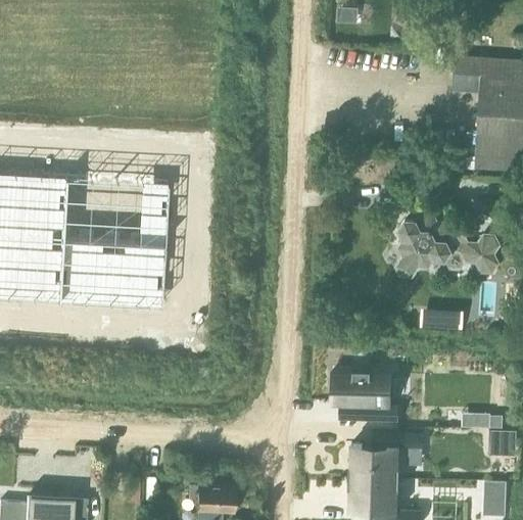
[(453,93),(479,94),(476,148),(476,151),(475,170),(522,173),(522,60),(465,57),(455,57),(453,93)]
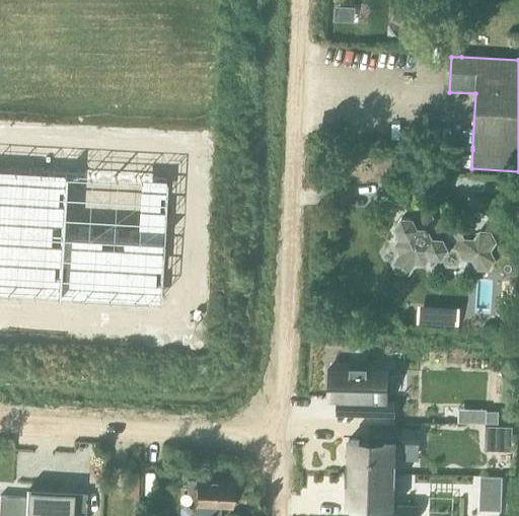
[(0,295),(59,299),(160,304),(167,182),(65,176),(0,172),(0,295)]
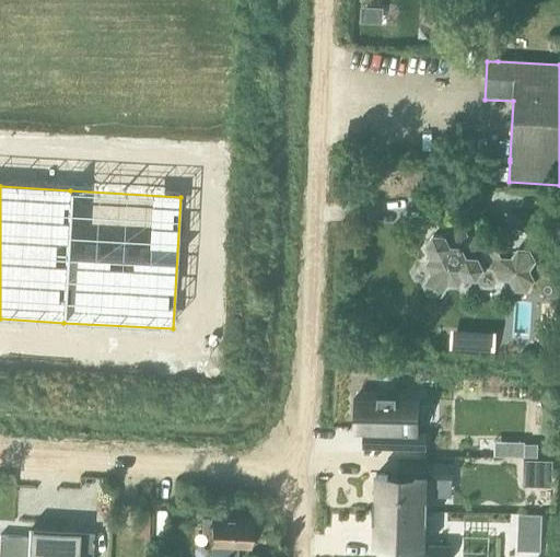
[(527,293),(533,283),(528,274),(535,264),(529,254),(517,254),(512,263),(500,263),(496,252),(483,252),(479,241),(467,241),(463,230),(451,230),(444,239),(433,239),(427,247),(432,258),(426,267),(431,278),(424,287),(430,298),(441,298),(447,289),(458,289),(465,280),(476,280),(482,271),(494,271),(499,282),(510,282),(515,293),(527,293)]
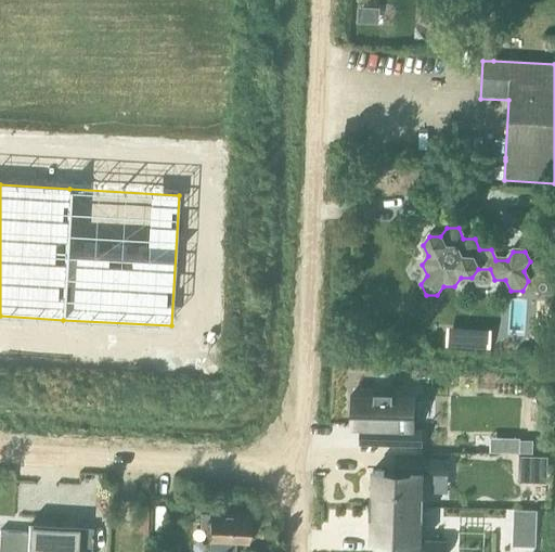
[(478,331),(477,350),(491,351),(492,332),(478,331)]
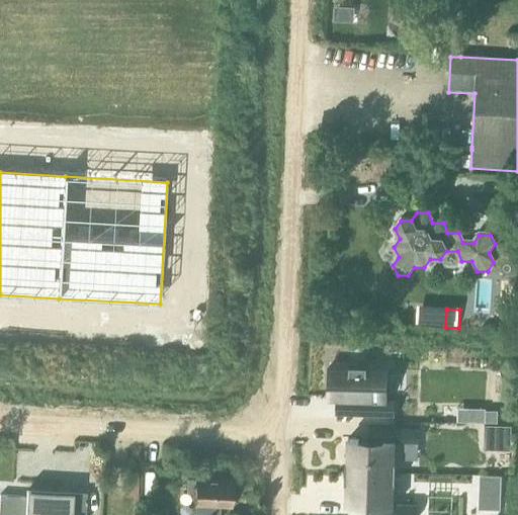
[(329,370),(328,403),(336,403),(335,418),(395,419),(396,403),(386,403),(387,371),(367,371),(367,368),(349,368),(349,370),(329,370)]
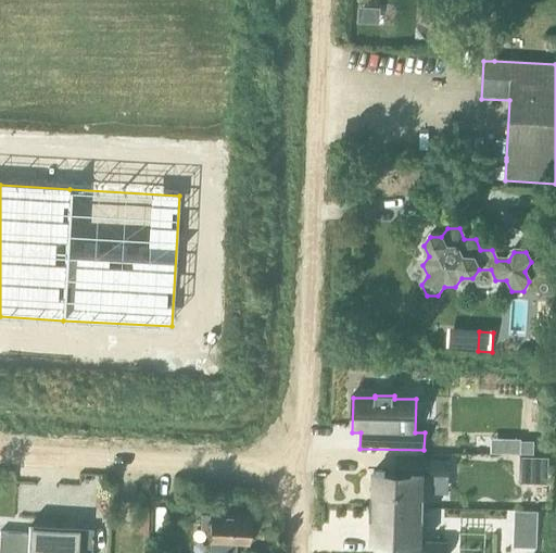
[(521,455),(521,441),(502,440),(502,455),(521,455)]
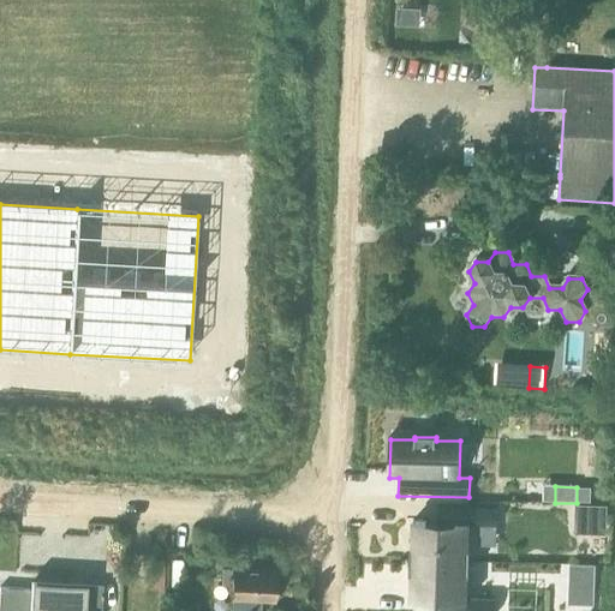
[(411,526),(410,563),(467,564),(467,527),(495,527),(495,509),(436,508),(436,526),(411,526)]
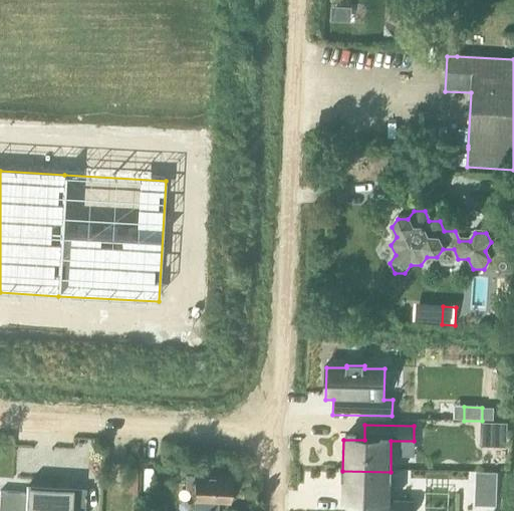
[(508,426),(481,425),(480,437),(507,438),(508,426)]
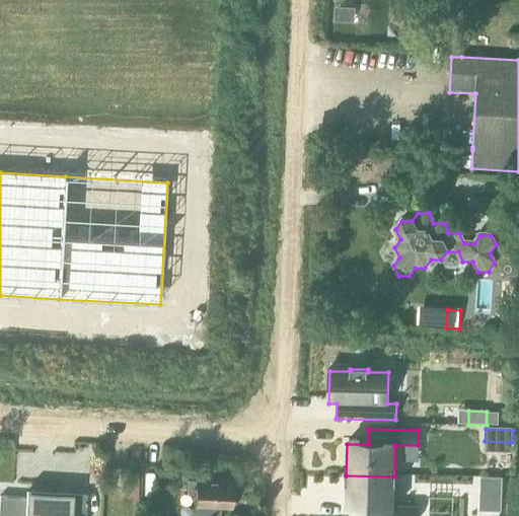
[(346,475),(345,506),(367,507),(366,515),(416,515),(417,508),(393,507),(394,476),(346,475)]
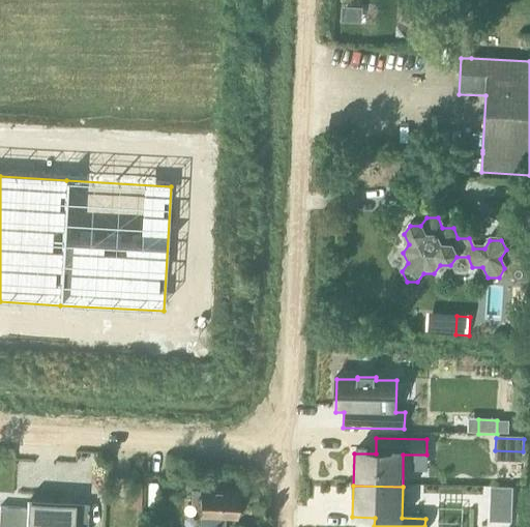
[(491,501),(511,502),(512,490),(491,490),(491,501)]
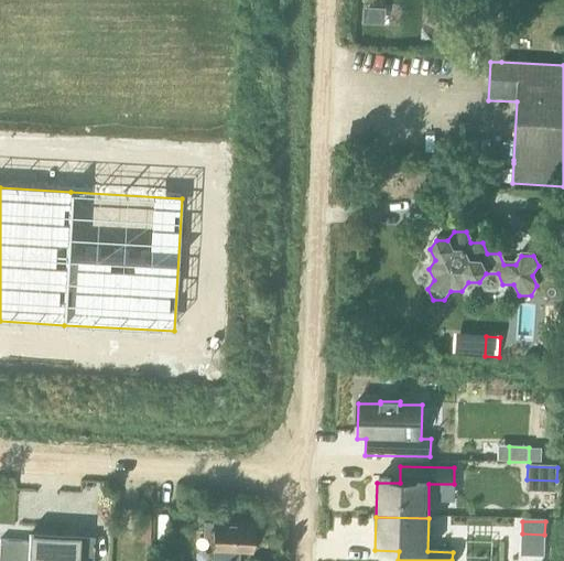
[(204,526),(204,538),(214,539),(213,553),(214,553),(213,560),(237,560),(238,554),(251,556),(251,551),(255,549),(255,542),(251,540),(252,526),(215,525),(215,527),(204,526)]
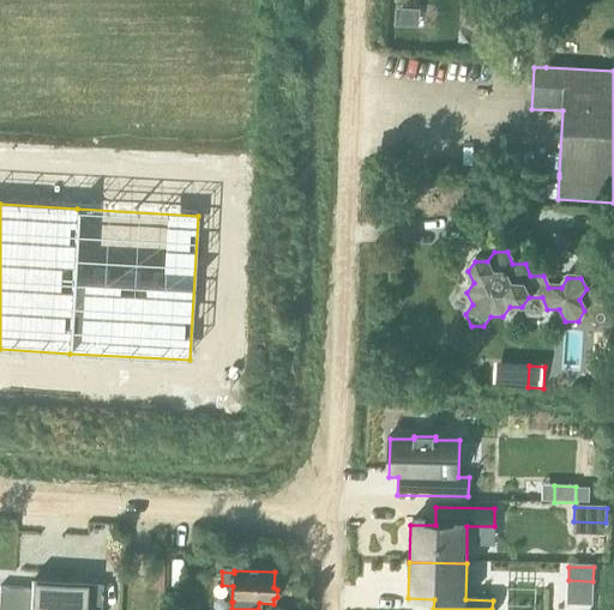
[(0,590),(0,609),(82,609),(84,589),(31,585),(31,592),(0,590)]
